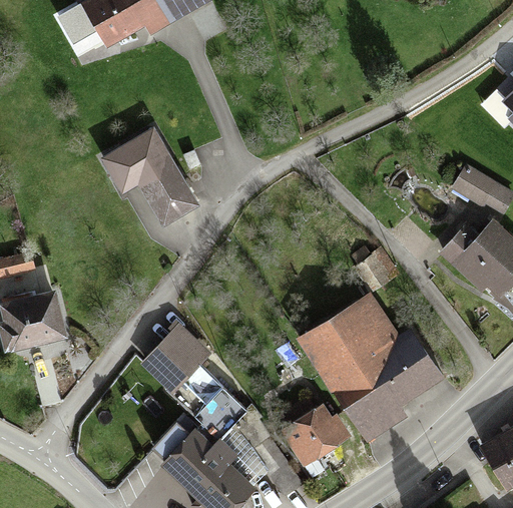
[(81,0),(79,1),(110,53),(202,0),(81,0)]
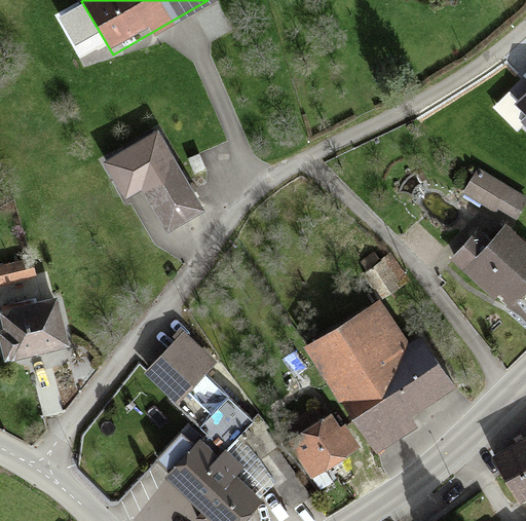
[(525,88),(517,99),(525,107),(525,88)]
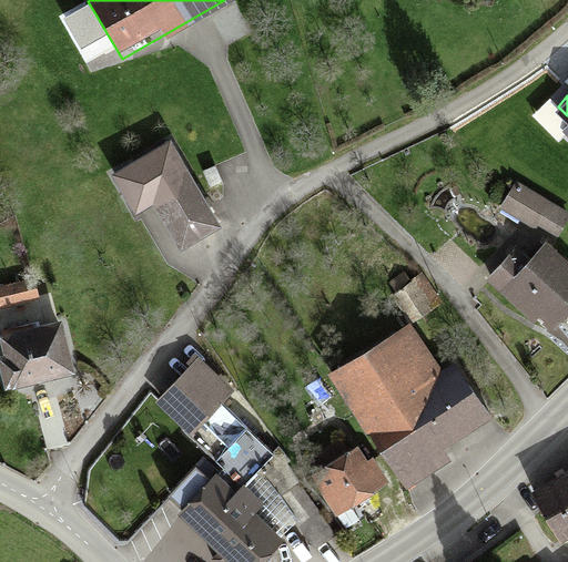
[(135,205),(150,197),(178,246),(217,223),(171,141),(117,172),(135,205)]
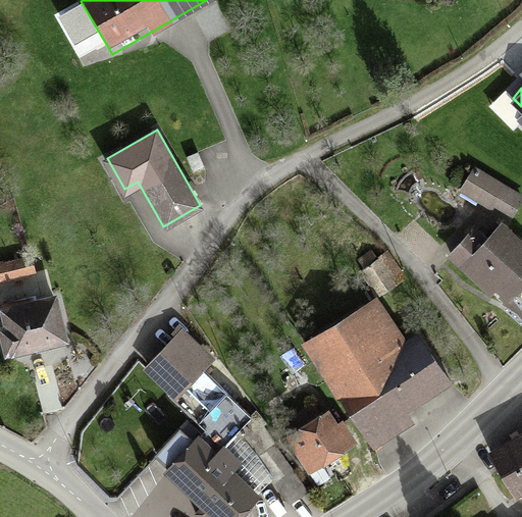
[(519,191),(473,166),(461,190),(507,213),(519,191)]
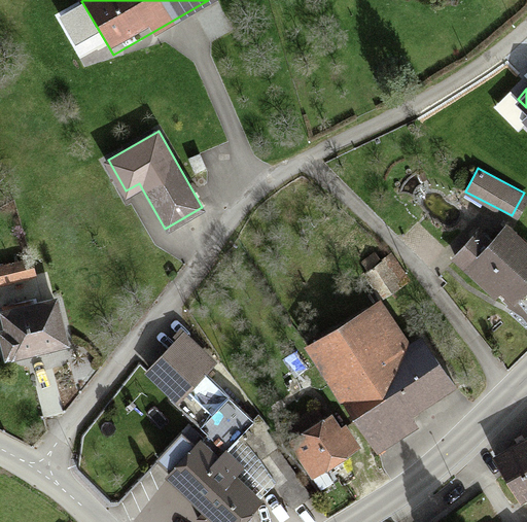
[(526,281),(526,246),(502,224),(488,240),(477,230),(451,257),(489,292),(496,285),(512,299),(526,281)]
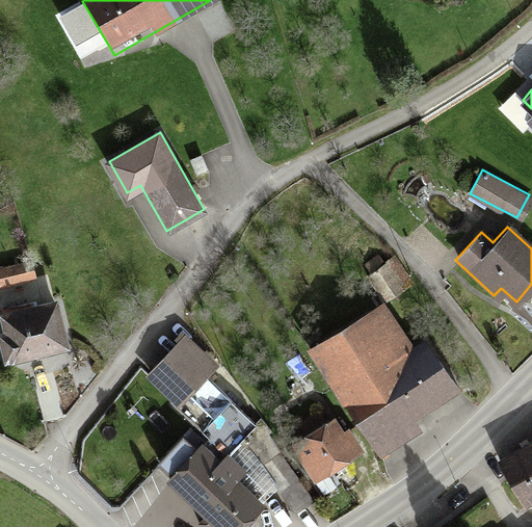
[(29,260),(0,267),(0,293),(35,285),(29,260)]
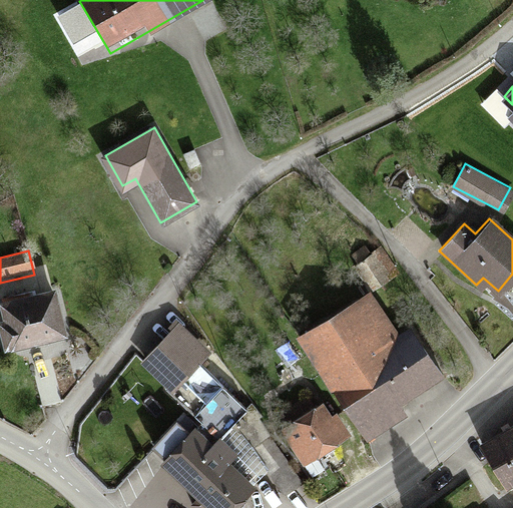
[(53,293),(6,305),(16,347),(63,335),(53,293)]
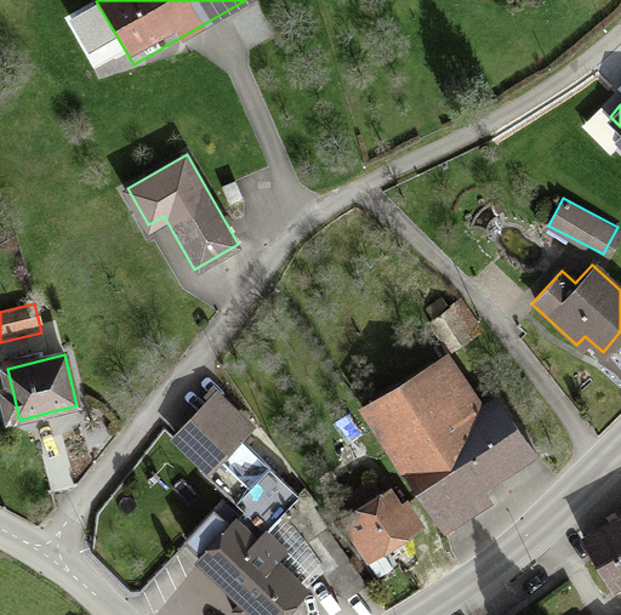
[(442,357),(362,410),(443,533),(486,504),(478,491),(530,456),(493,400),(478,410),(442,357)]
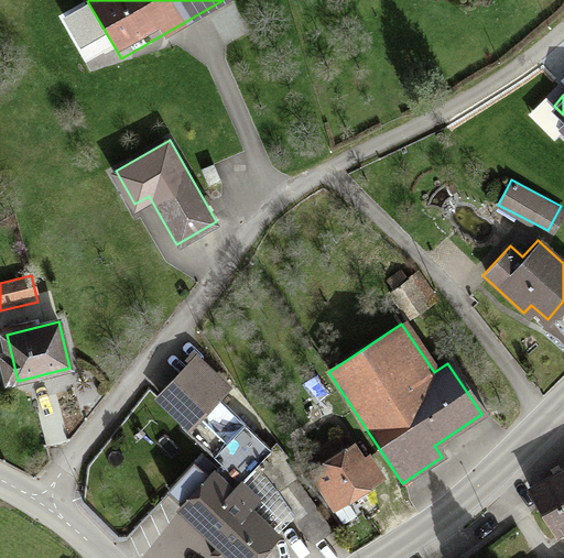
[(202,357),(159,394),(187,427),(230,390),(202,357)]
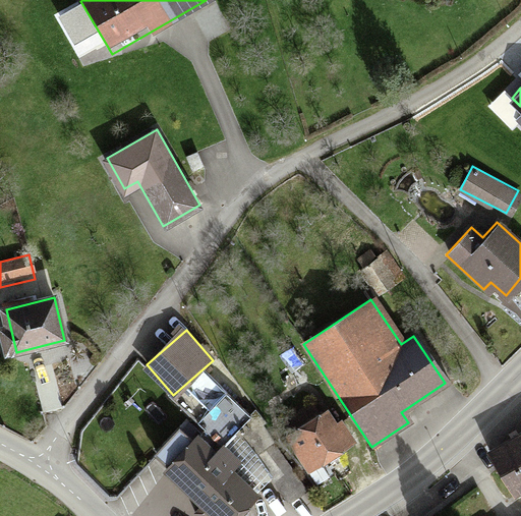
[(322,409),(284,437),(306,467),(344,441),(322,409)]
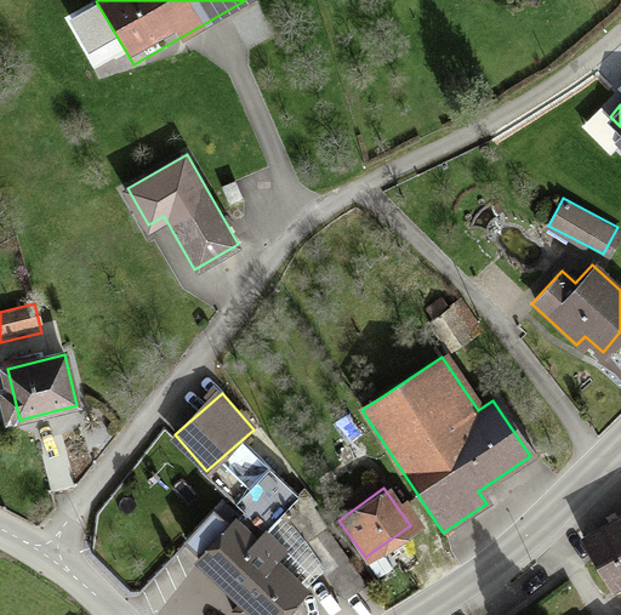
[(620,510),(577,535),(604,585),(620,582),(620,510)]
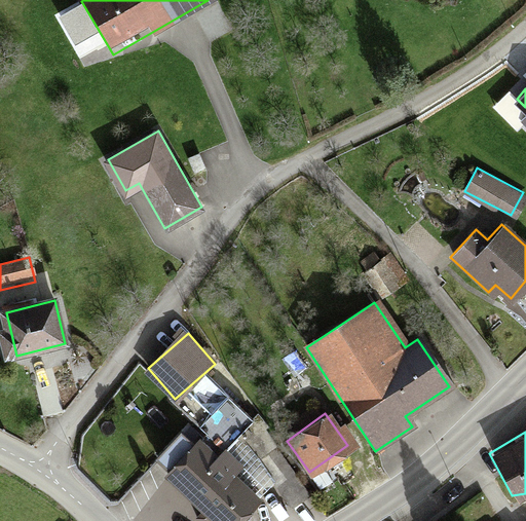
[(200,440),(173,468),(227,520),(236,520),(260,497),(200,440)]
